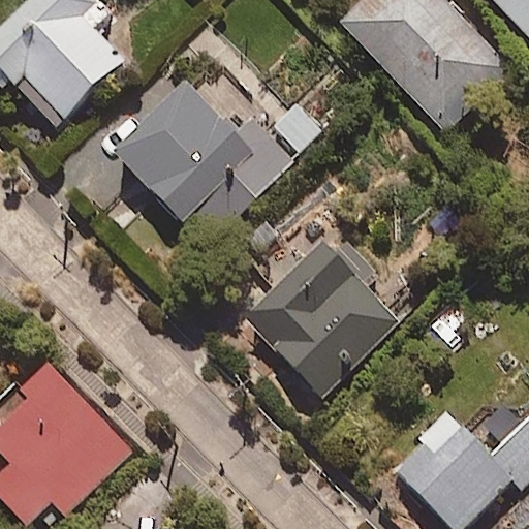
[(143,0),(50,0),(0,53),(0,66),(31,96),(53,73),(93,112),(173,28),(143,0)]
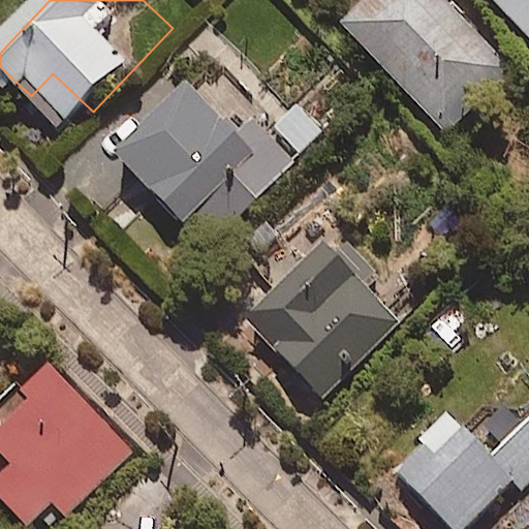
[(511,73),(445,0),(363,0),(340,21),(442,135),(511,73)]
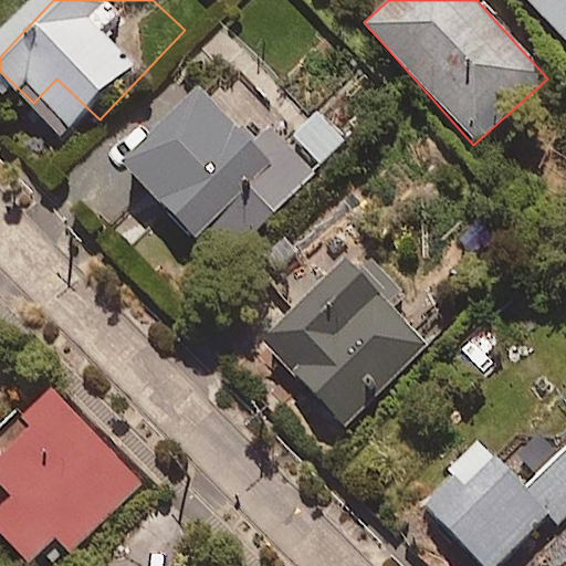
[(565,0),(528,0),(565,41),(565,0)]
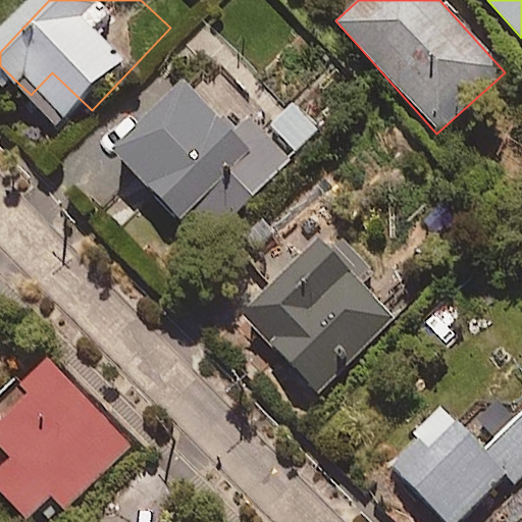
[(203,89),(114,184),(176,242),(213,201),(243,228),(318,147),(274,106),(250,133),(203,89)]
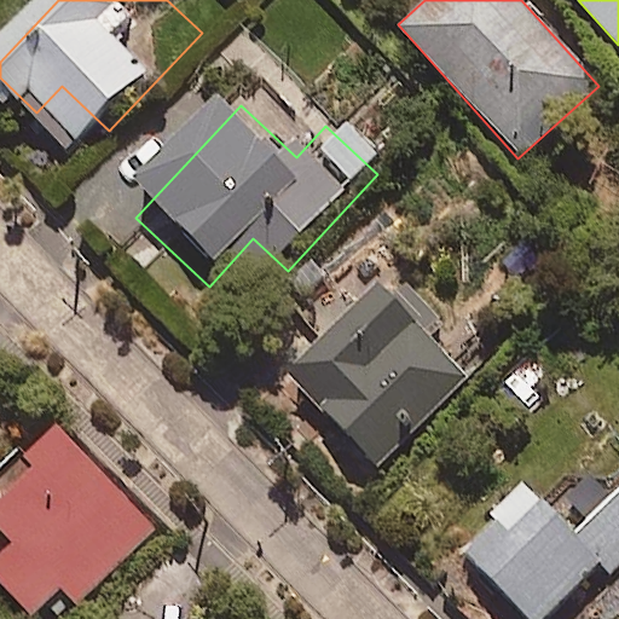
[(383,278),(295,375),(392,461),(486,357),(452,325),(467,308),(424,271),(403,295),(383,278)]
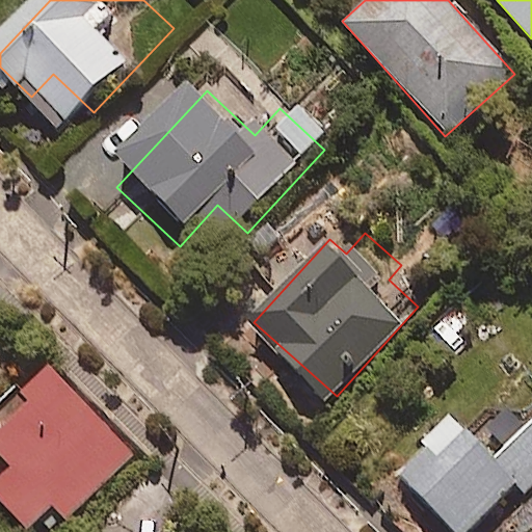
[(131,456),(44,373),(0,418),(0,469),(4,474),(0,478),(0,505),(26,530),(51,504),(69,521),(131,456)]
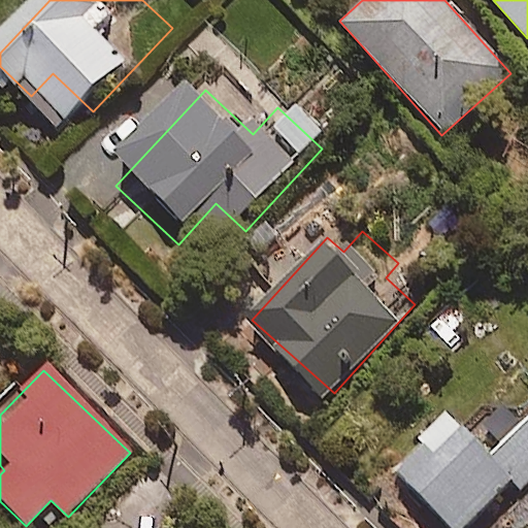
[(452,413),(395,467),(453,527),(465,527),(516,480),(490,453),(452,413)]
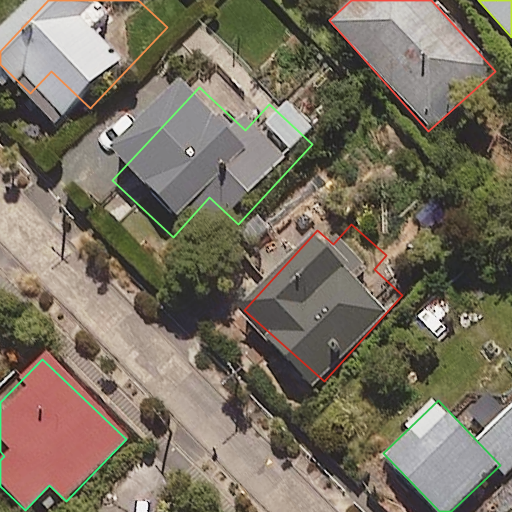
[(511,403),(475,439),(500,465),(509,474),(511,470),(511,403)]
